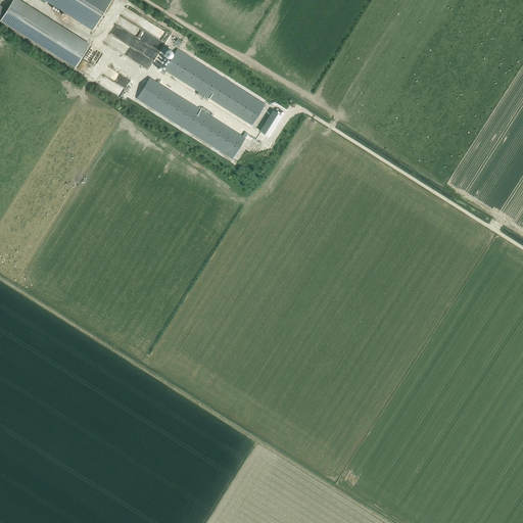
[(12,0),(1,19),(76,66),(89,45),(17,0),(12,0)]
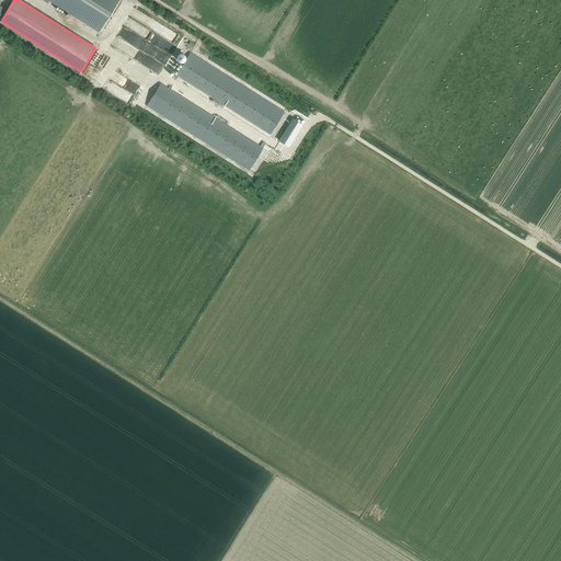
[(49,0),(68,12),(100,32),(118,0),(49,0)]
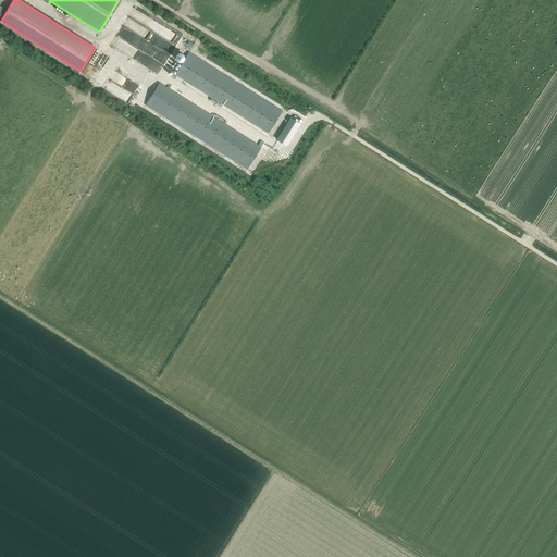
[(133,8),(130,14),(138,20),(141,13),(133,8)]
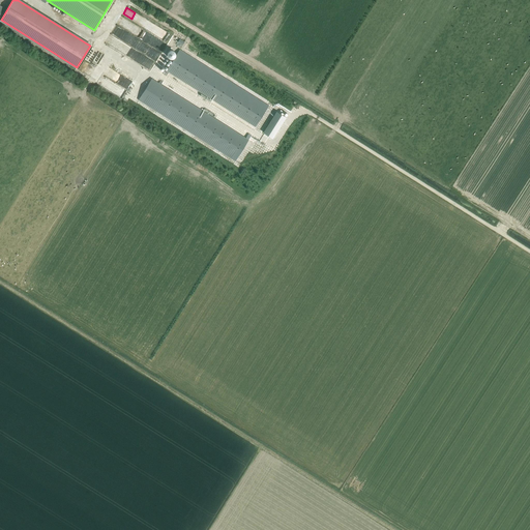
[(119,18),(117,22),(122,25),(121,26),(125,28),(124,29),(128,31),(133,24),(119,18)]
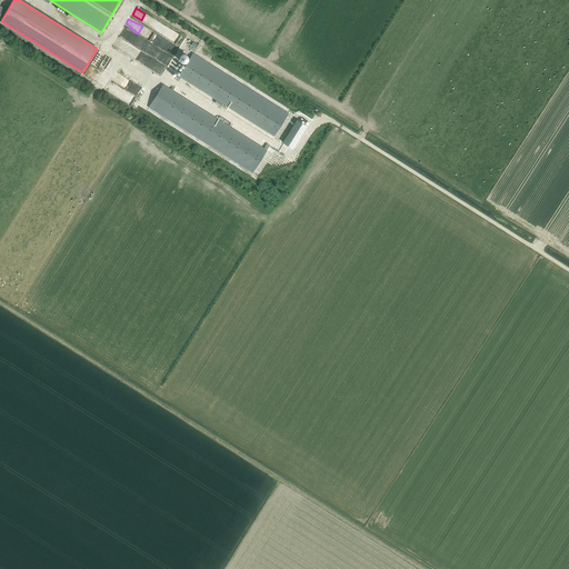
[(123,29),(119,33),(127,41),(130,38),(128,36),(129,33),(123,29)]
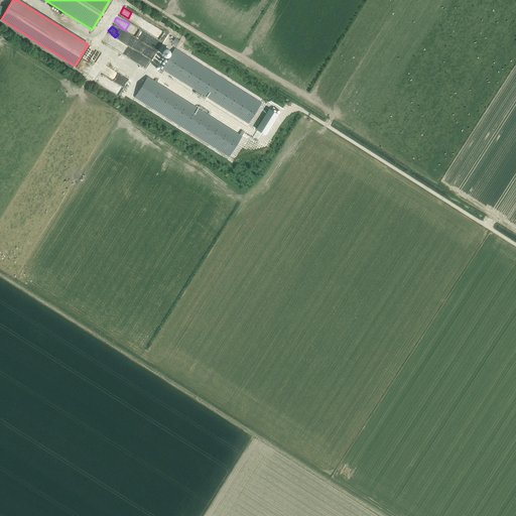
[(249,123),(261,104),(174,49),(162,69),(160,73),(162,74),(164,71),(249,123)]
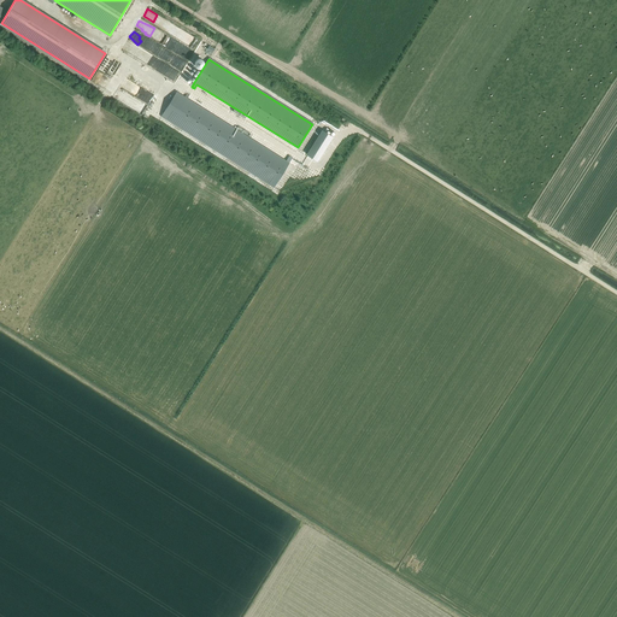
[(289,157),(286,162),(187,99),(189,95),(187,93),(184,98),(176,93),(162,116),(274,187),(289,164),(292,158),(289,157)]
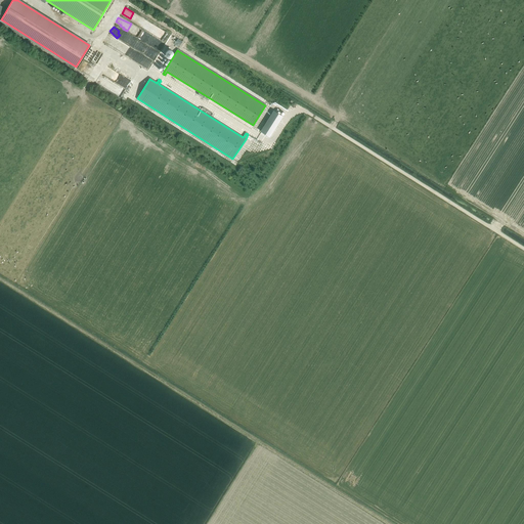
[(269,137),(282,117),(273,111),(261,131),(269,137)]
